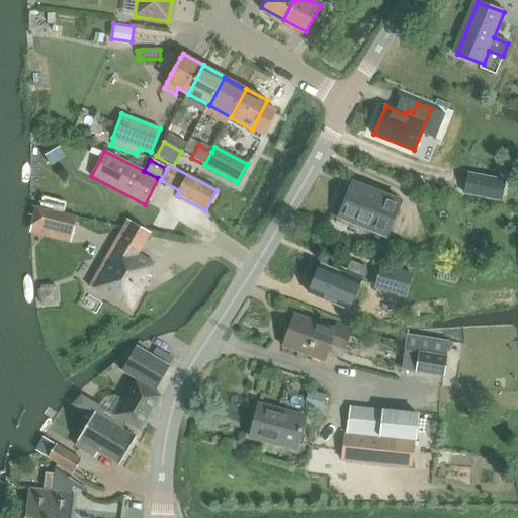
[(469,174),(465,193),(501,200),(505,181),(469,174)]
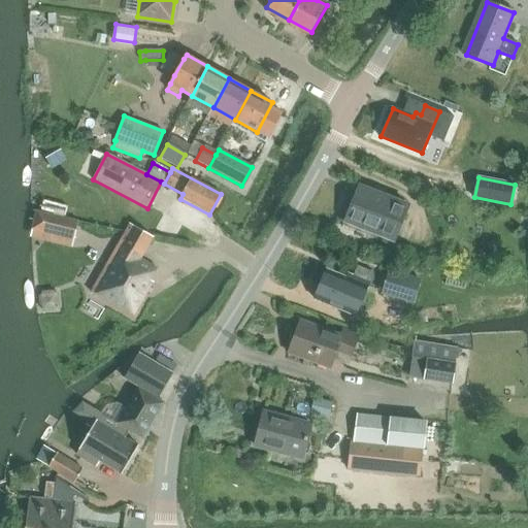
[(347,221),(394,240),(408,203),(385,194),(381,200),(358,191),(347,221)]
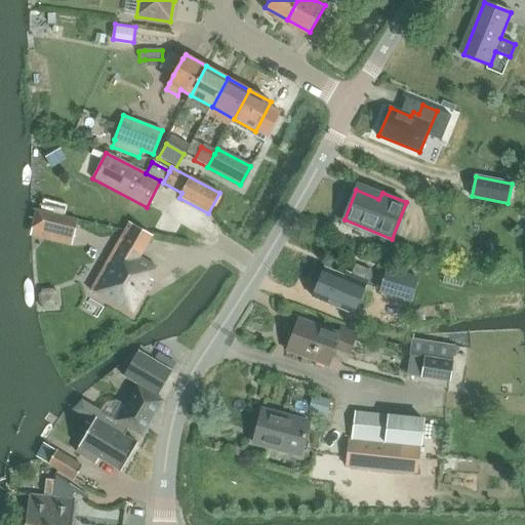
[(35,211),(31,229),(74,239),(78,221),(35,211)]
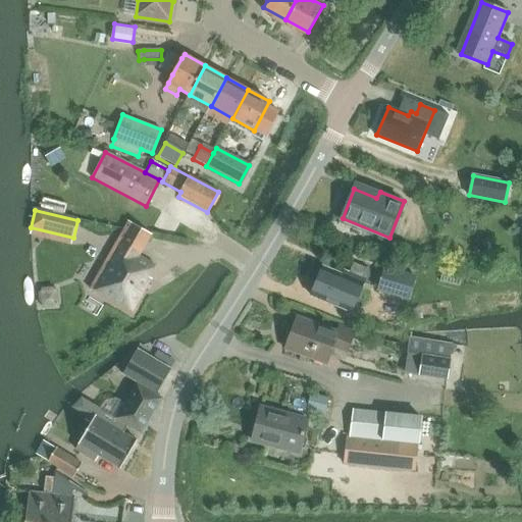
[(90,289),(128,311),(132,313),(151,278),(149,277),(156,265),(139,256),(151,235),(128,221),(90,289)]
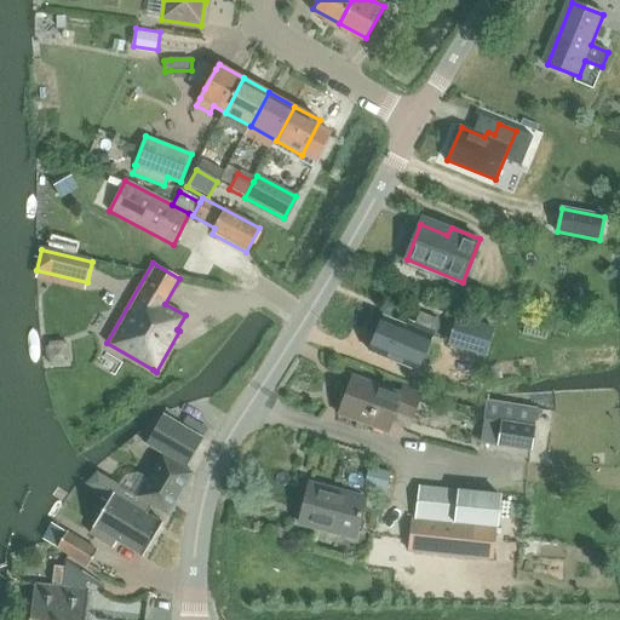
[(369,349),(415,369),(438,319),(420,311),(413,327),(385,314),(369,349)]
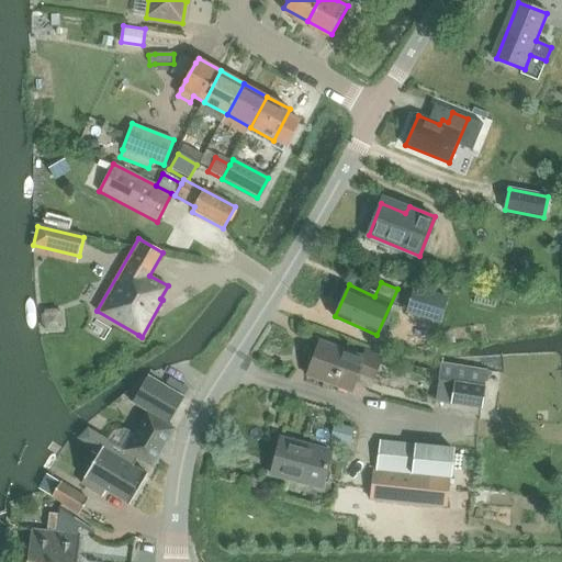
[(413,288),(405,313),(422,318),(429,292),(413,288)]
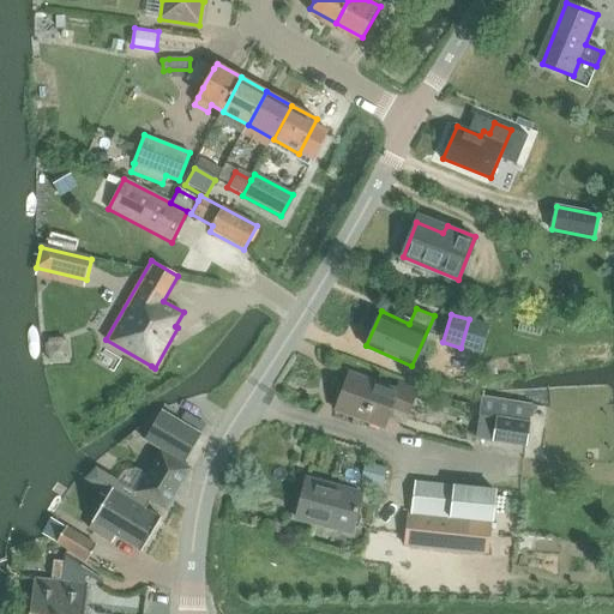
[(349,374),(336,411),(383,429),(389,414),(404,420),(415,392),(399,386),(397,392),(349,374)]
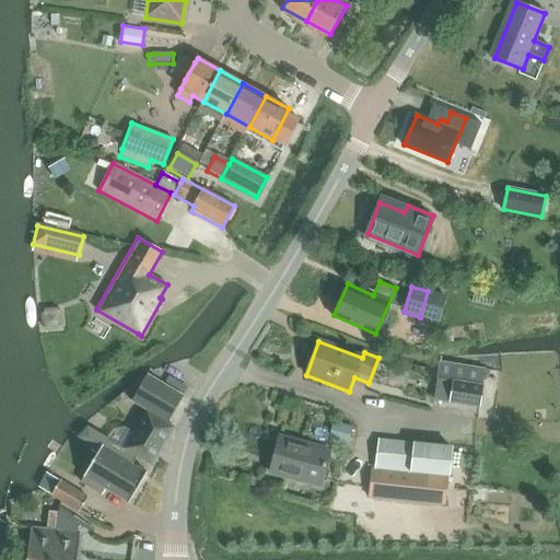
[(439,360),(436,380),(452,382),(482,386),(485,366),(439,360)]
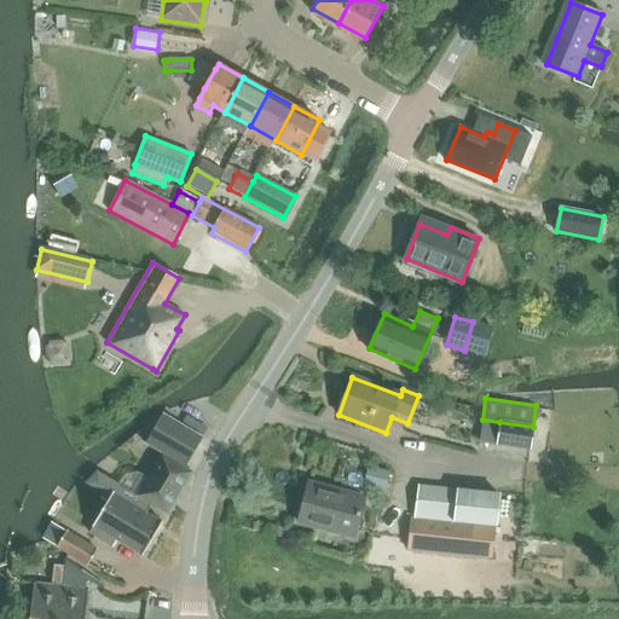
[(162,455),(137,496),(167,514),(192,472),(184,467),(202,438),(163,415),(145,444),(162,455)]
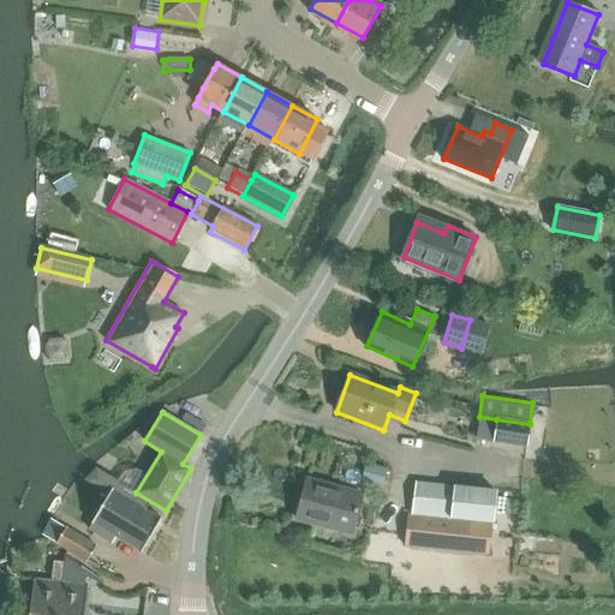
[(496,419),(493,443),(526,447),(530,424),(496,419)]
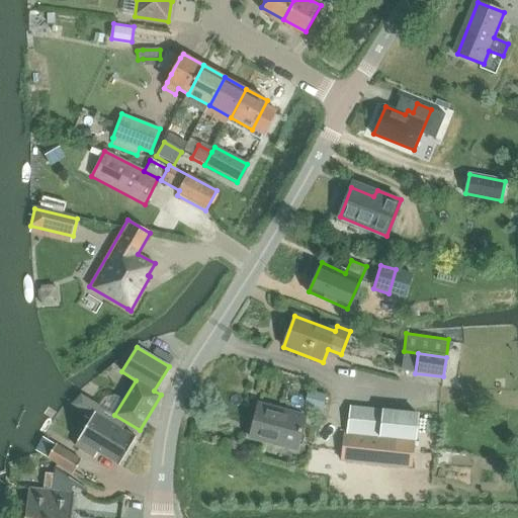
[(308,391),(304,406),(321,411),(325,395),(308,391)]
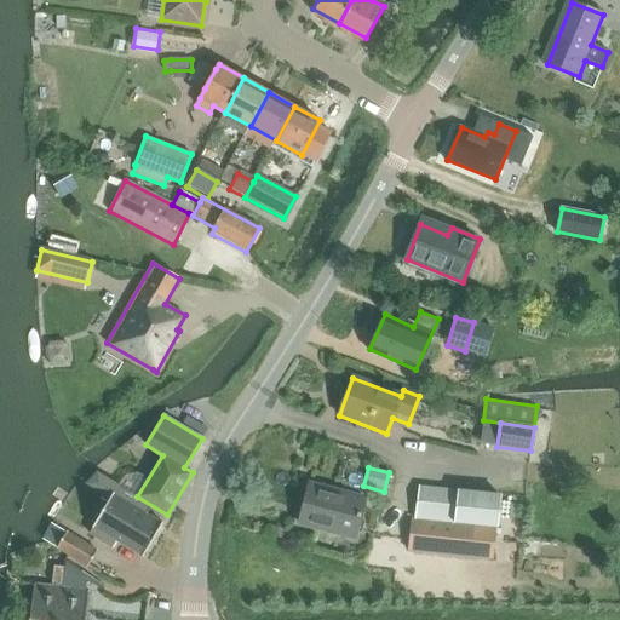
[(299,522),(354,537),(365,498),(309,483),(303,504),(304,504),(299,522)]
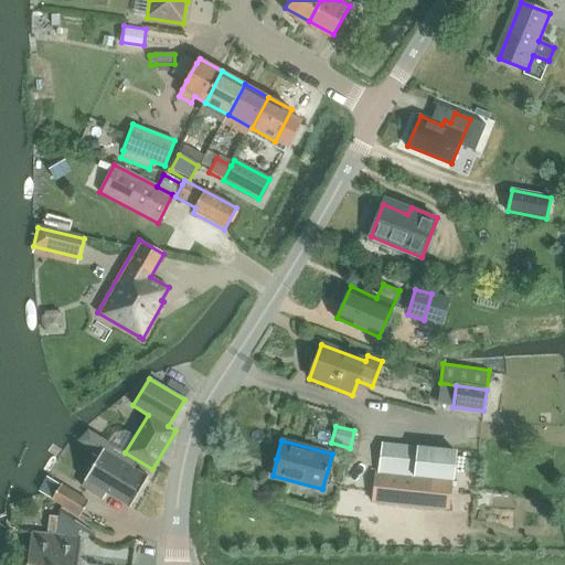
[(456,451),(417,447),(382,443),(379,471),(374,471),(371,501),(449,510),(456,451)]
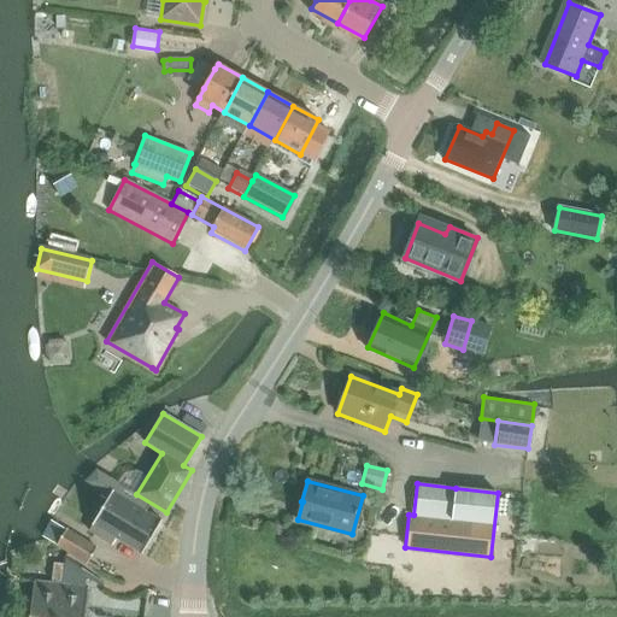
[(117,485),(107,501),(93,526),(89,532),(113,546),(117,539),(141,554),(142,554),(163,521),(162,521),(146,512),(151,504),(117,485)]
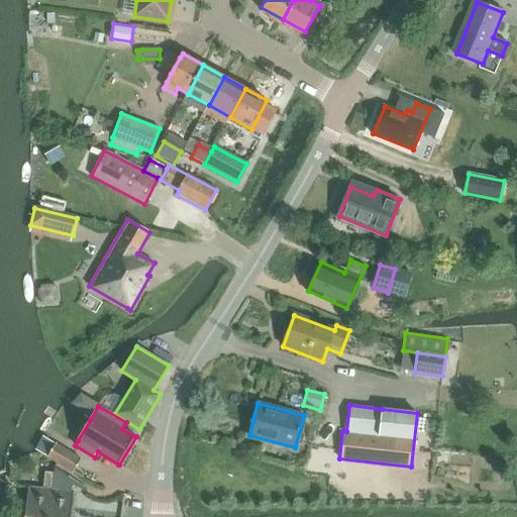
[(40,453),(74,473),(81,459),(48,440),(40,453)]
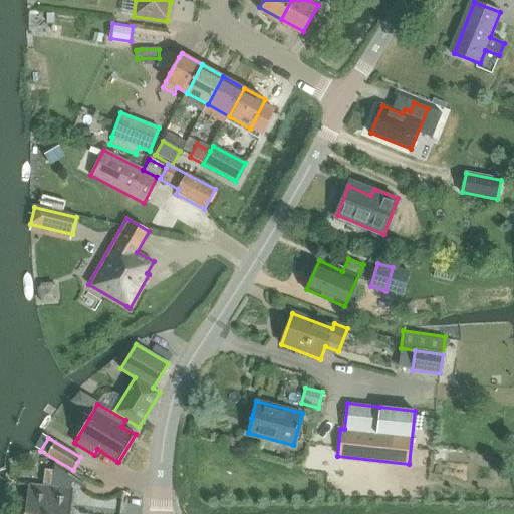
[(60,483),(52,482),(48,513),(70,513),(74,491),(59,489),(60,483)]
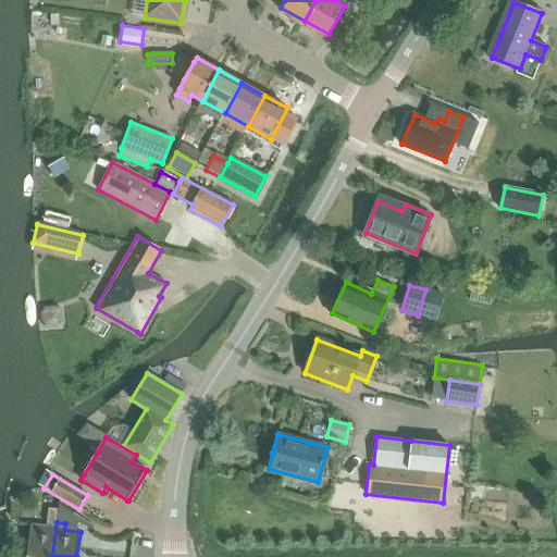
[(52,556),(56,529),(31,525),(26,556),(52,556)]
